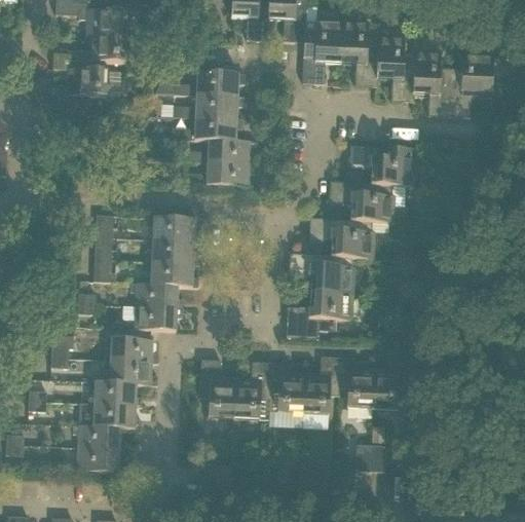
[(0,0),(0,9),(0,10),(1,0),(16,1),(16,0),(0,0)]
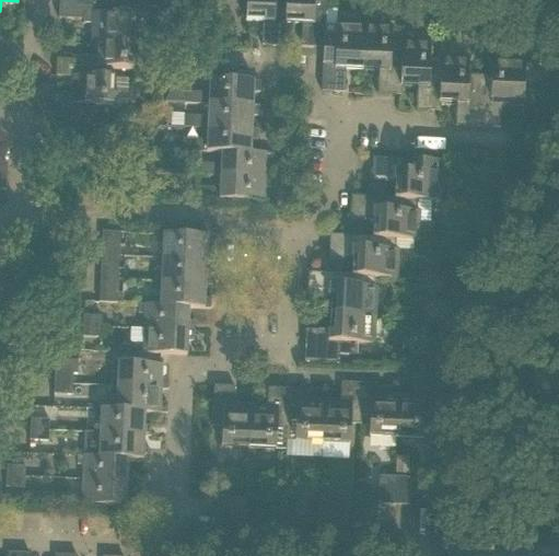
[(78,0),(60,0),(59,15),(83,16),(83,20),(93,21),(92,37),(135,39),(136,12),(134,12),(134,3),(116,2),(116,1),(78,0)]
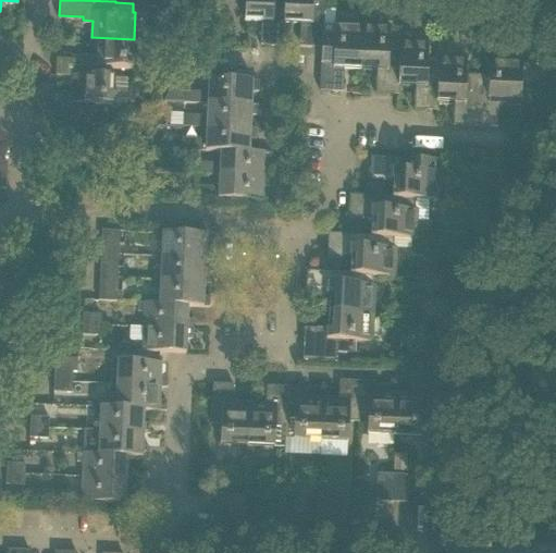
[(245,0),(245,17),(262,19),(261,41),(284,42),(285,20),(284,20),(285,0),(245,0)]
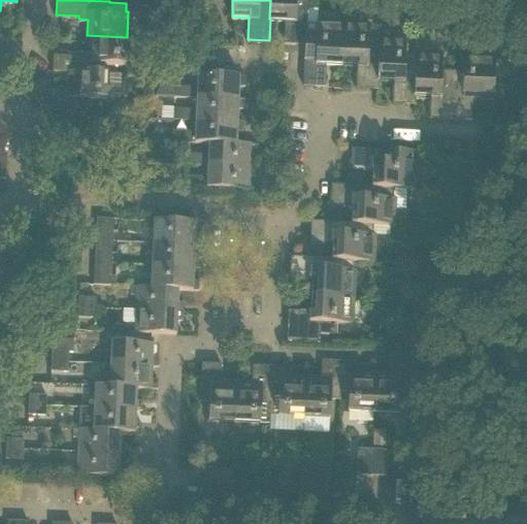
[(270,0),(269,19),(270,19),(286,20),(285,41),(305,42),(306,42),(306,21),(307,21),(308,0),(270,0)]
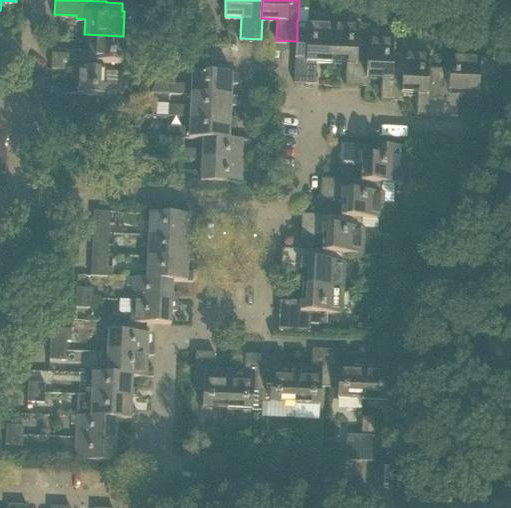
[(297,41),(296,41),(294,80),(315,81),(316,60),(332,61),(333,19),(308,18),(308,21),(298,20),(297,20),(297,41)]
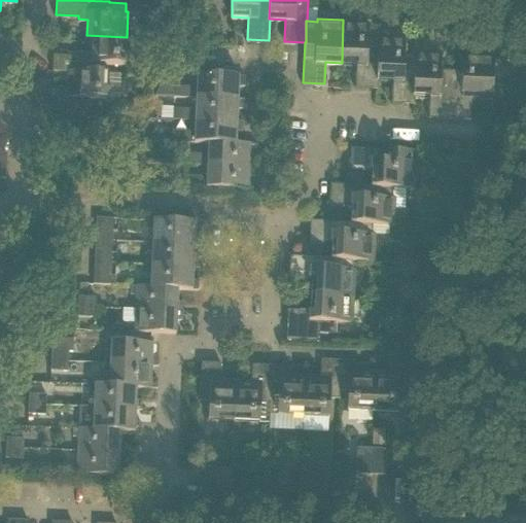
[(370,21),(343,20),(342,63),(357,64),(356,85),(378,86),(378,78),(380,37),(379,37),(369,37),(370,21)]
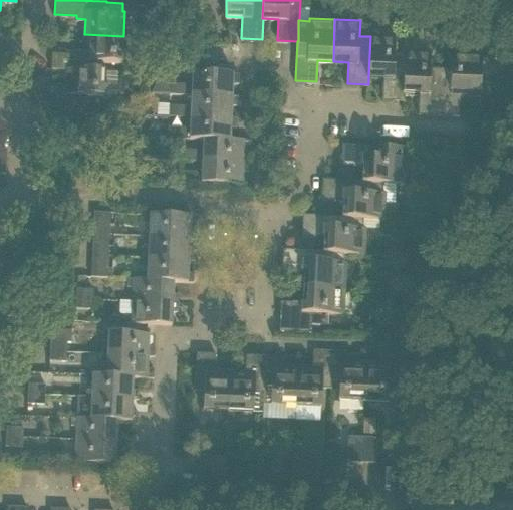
[(123,36),(84,34),(84,49),(75,49),(74,52),(52,51),(51,66),(67,67),(103,69),(103,68),(104,60),(122,61),(123,36)]
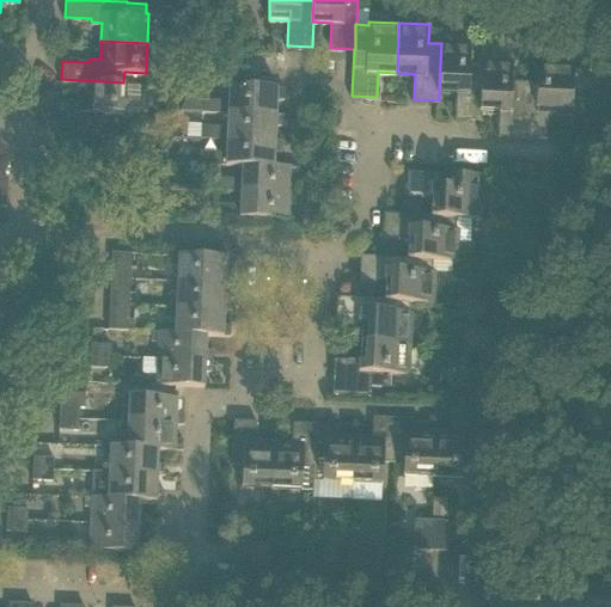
[(440,41),(440,43),(441,43),(439,91),(457,91),(456,116),(481,117),(482,108),(481,108),(483,61),(482,61),(471,61),(471,42),(440,41)]
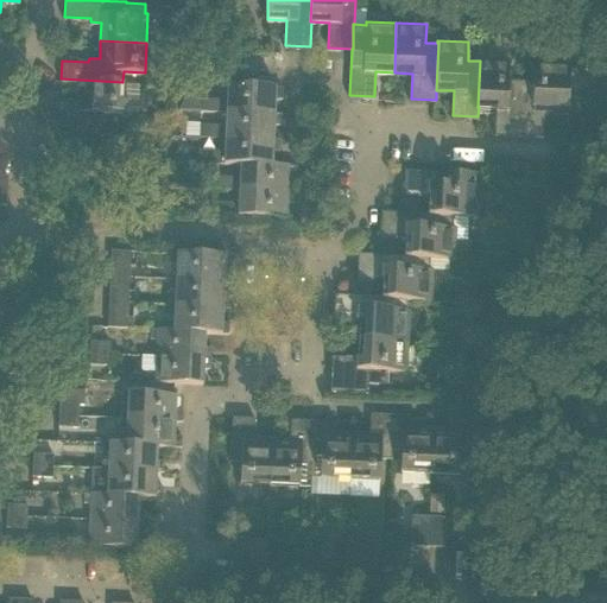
[(480,58),(479,61),(480,61),(478,107),(479,107),(495,108),(494,133),(519,134),(523,78),(510,77),(511,59),(480,58)]
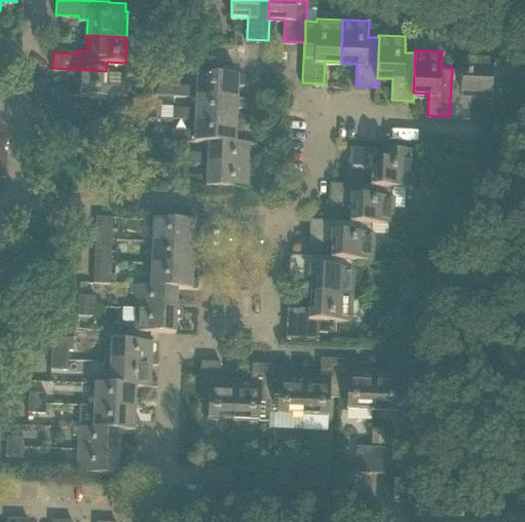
[(452,68),(449,116),(471,117),(472,96),(492,97),(494,53),(463,52),(462,68),(452,68)]
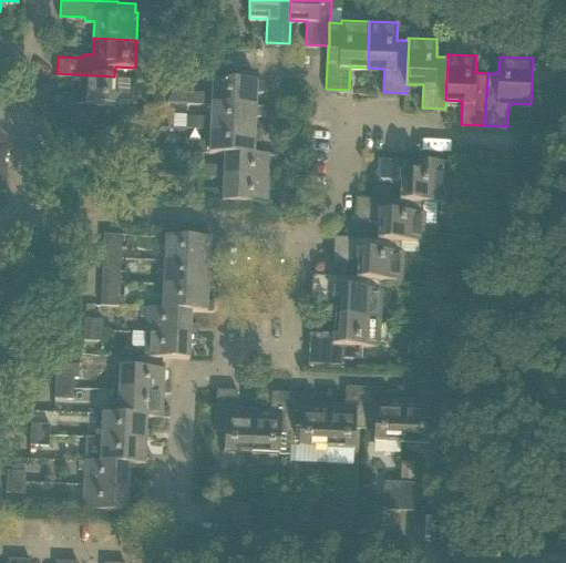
[(74,74),(73,91),(63,90),(63,94),(52,93),(47,82),(33,89),(44,111),(49,111),(64,139),(80,140),(81,112),(95,113),(95,103),(115,104),(116,75),(114,75),(114,77),(74,74)]
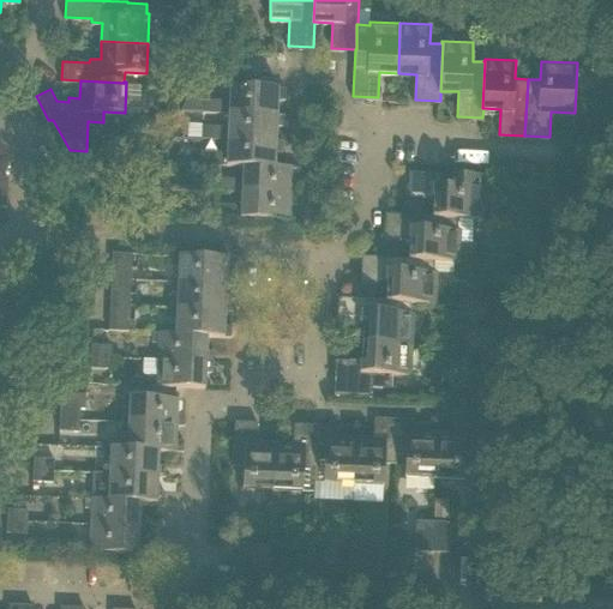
[(277,113),(277,112),(278,97),(286,97),(286,86),(230,83),(229,101),(224,100),(224,98),(204,97),(204,110),(229,110),(277,113)]
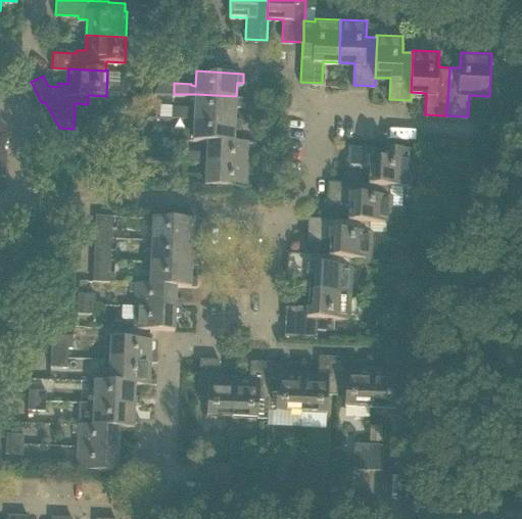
[(236,96),(195,94),(195,107),(190,107),(190,105),(173,105),(173,115),(194,116),(235,118),(235,116),(236,105),(242,105),(242,95),(236,95),(236,96)]
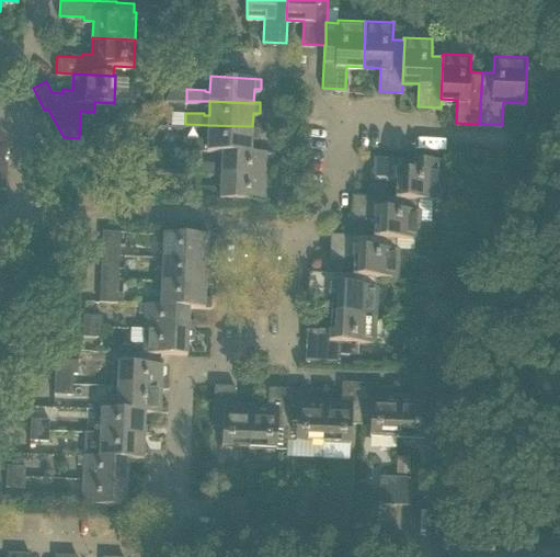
[(252,126),(208,125),(208,139),(203,138),(203,137),(184,136),(184,148),(223,149),(251,150),(251,149),(252,136),(259,136),(259,126),(252,125),(252,126)]
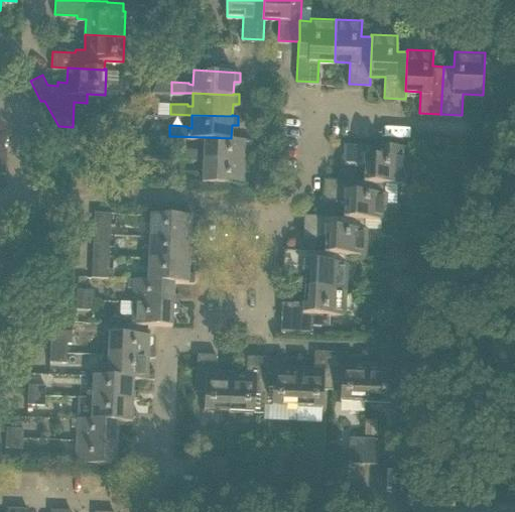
[(56,141),(68,142),(69,130),(56,130),(56,141)]
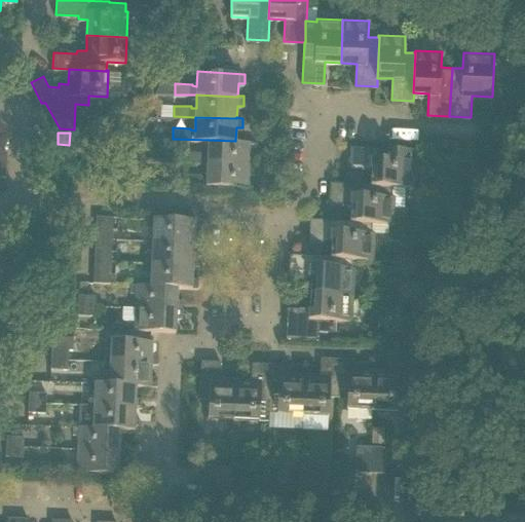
[(209,140),(209,153),(203,153),(203,151),(186,150),(186,161),(208,162),(208,161),(249,162),(250,150),(256,151),(256,141),(235,140),(235,141),(209,140)]
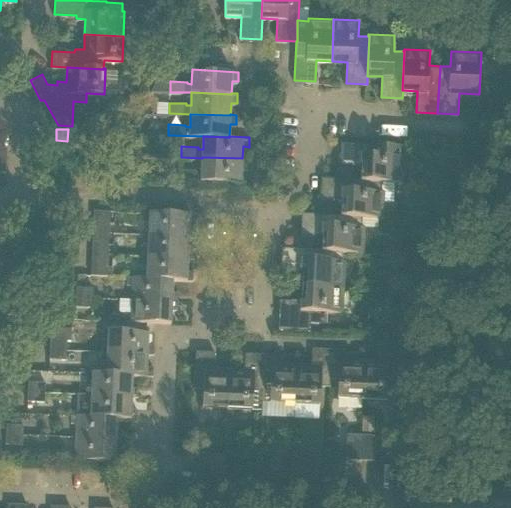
[(404,143),(341,141),(340,162),(362,163),(361,178),(382,179),(382,180),(403,181),(404,143)]
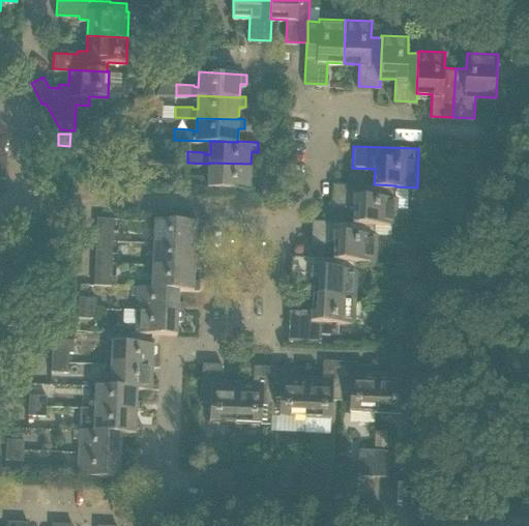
[(209,163),(209,164),(209,177),(204,176),(204,175),(186,174),(186,184),(251,187),(251,174),(257,174),(257,165),(251,164),(209,163)]
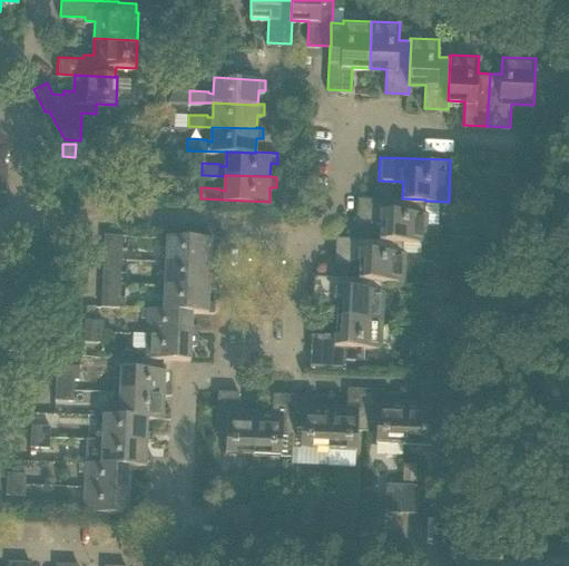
[(402,198),(359,196),(357,220),(381,221),(380,237),(380,238),(403,238),(403,240),(427,241),(428,212),(425,211),(425,201),(425,199),(402,198)]
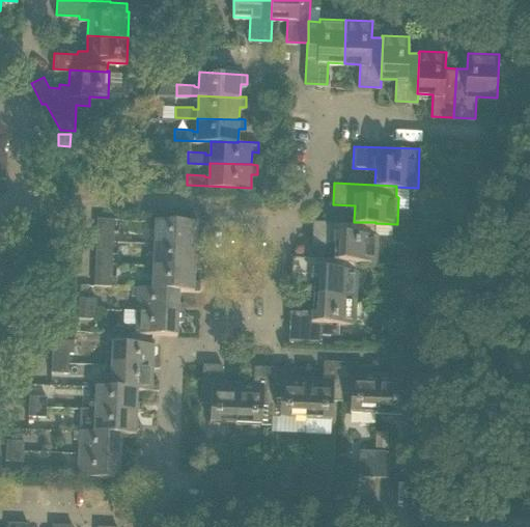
[(98,217),(96,239),(96,240),(114,241),(115,218),(98,217)]
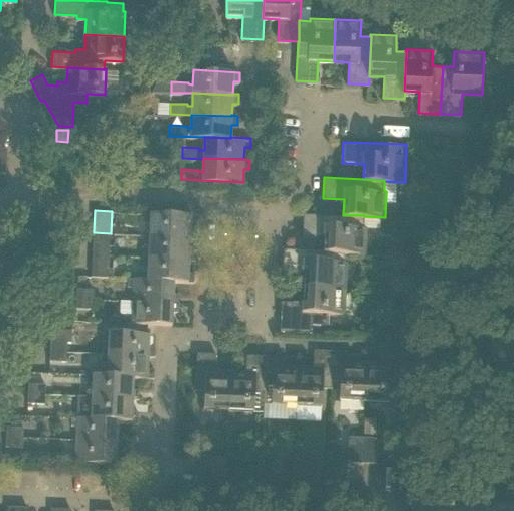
[(144,234),(190,237),(196,237),(196,227),(191,227),(191,214),(145,212),(144,220),(150,221),(150,234),(144,233),(144,234)]
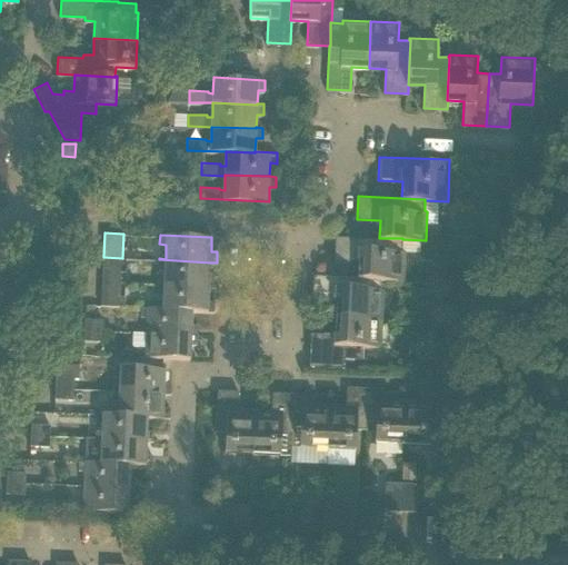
[(379,238),(379,237),(336,235),(335,259),(358,260),(358,276),(358,277),(381,278),(404,279),(405,250),(402,250),(402,239),(402,238),(379,238)]
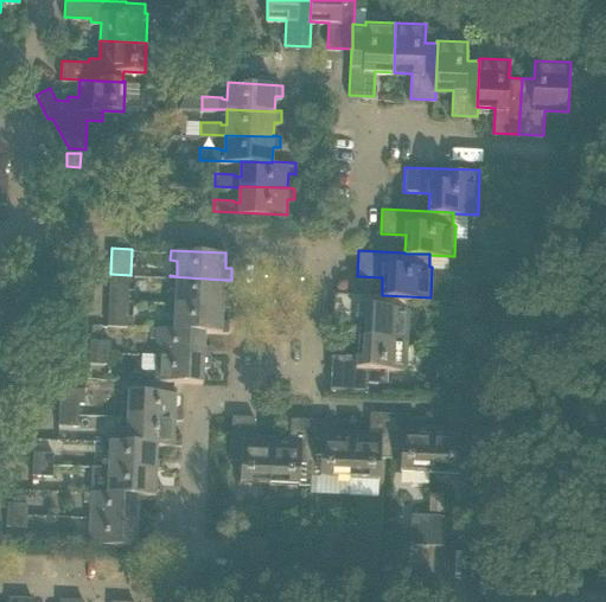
[(110,274),(109,299),(129,300),(131,275),(110,274)]
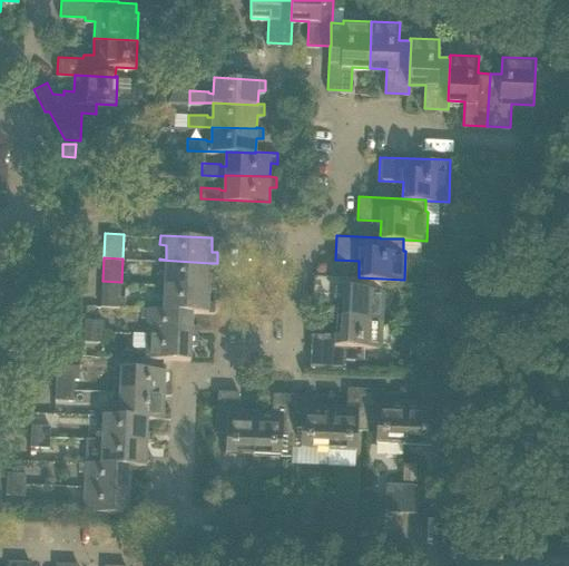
[(158,283),(158,284),(209,286),(216,288),(216,276),(211,276),(211,263),(159,260),(158,269),(165,269),(165,283),(158,283)]
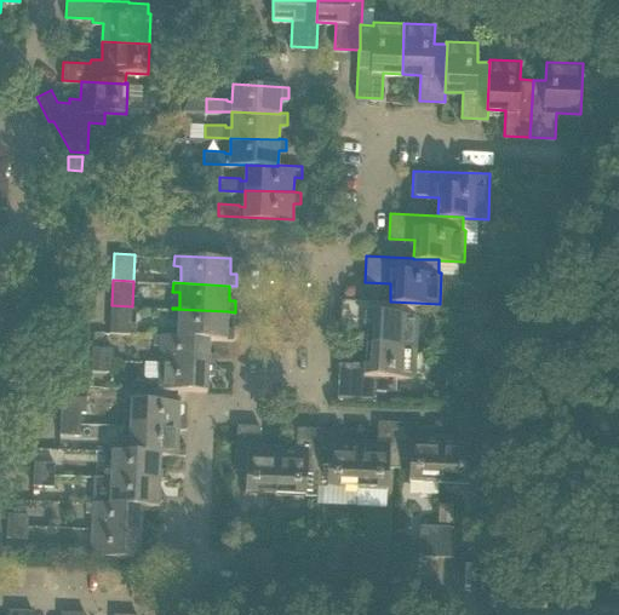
[(498,305),(510,305),(510,293),(498,293),(498,305)]
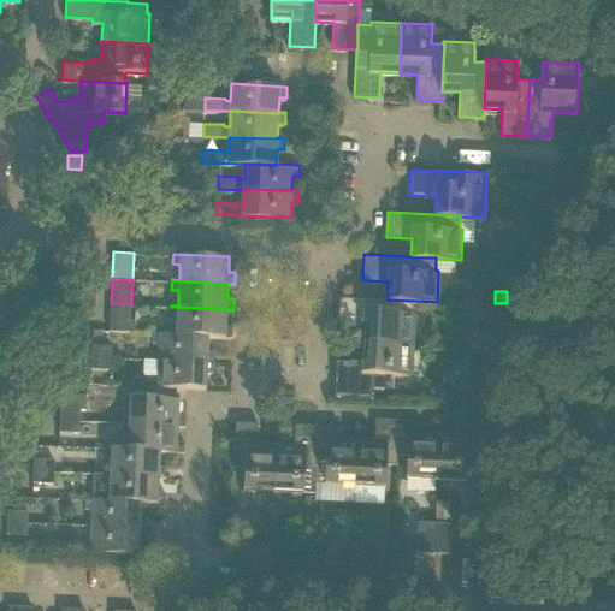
[(388,300),(388,298),(339,296),(338,322),(365,324),(364,342),(414,344),(415,313),(412,313),(413,301),(388,300)]
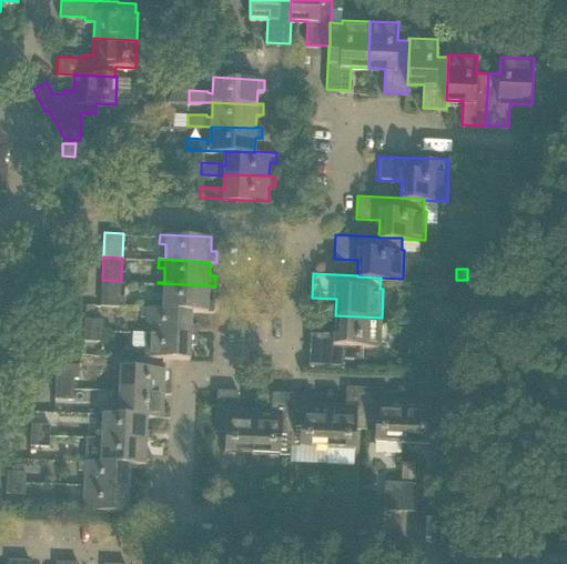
[(121,281),(102,280),(101,304),(120,304),(121,281)]
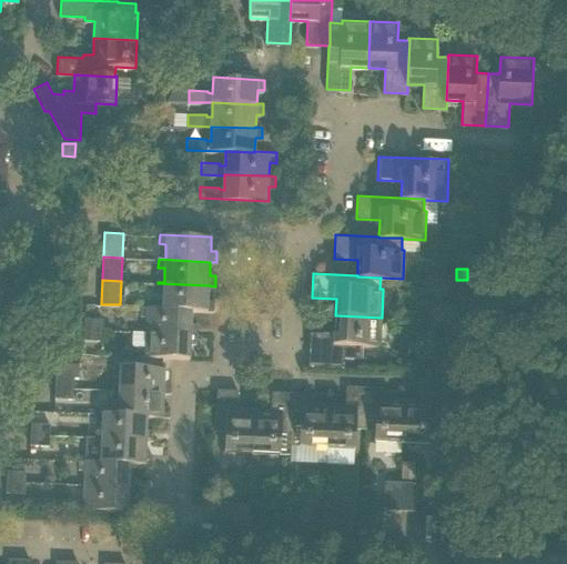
[(209,285),(158,283),(157,292),(163,292),(163,306),(214,309),(214,299),(209,299),(209,285)]
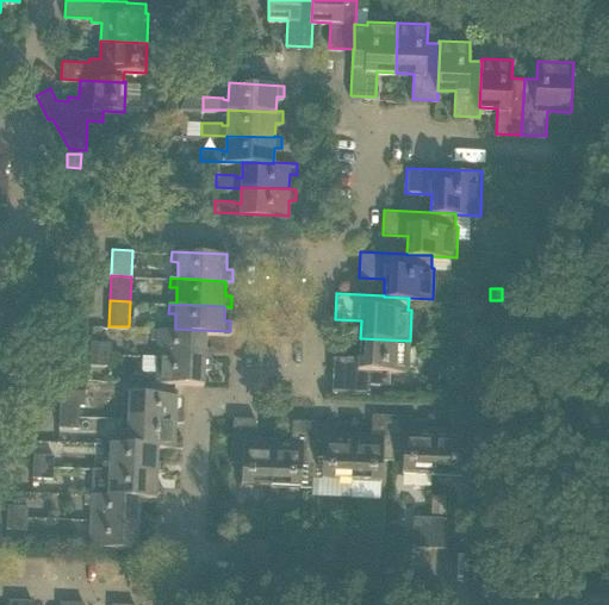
[(230,331),(175,329),(151,328),(150,338),(157,338),(157,355),(212,356),(213,345),(206,345),(206,331),(230,332),(230,331)]
